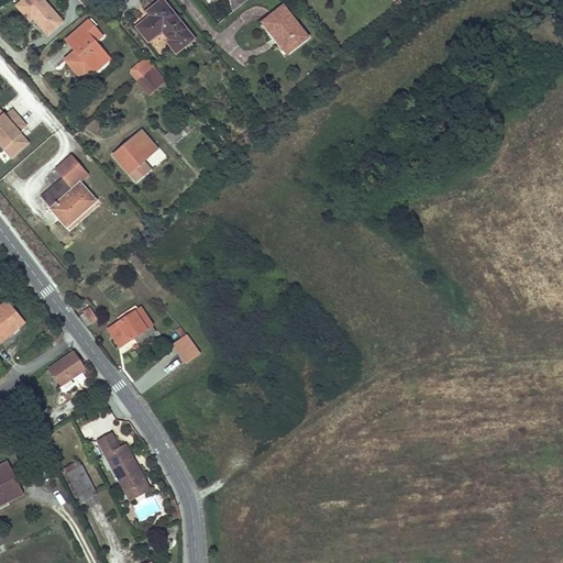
[(48,34),(62,22),(43,0),(22,0),(17,6),(29,20),(30,19),(33,17),(37,22),(48,34)]
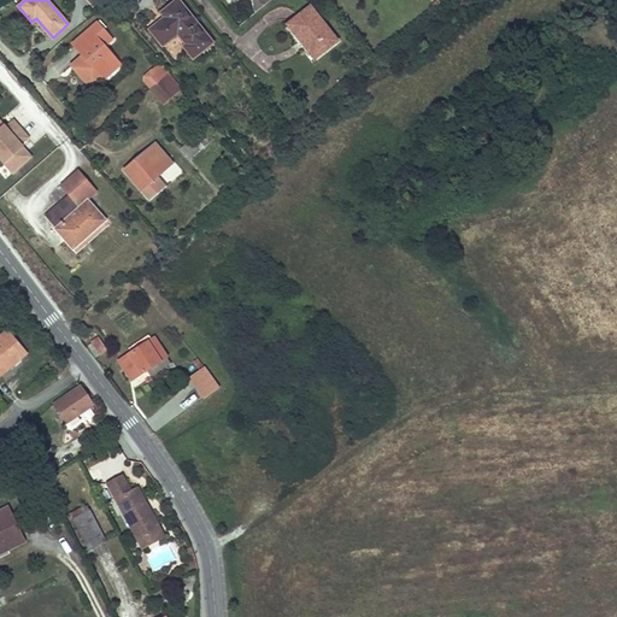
[(170,12),(147,31),(160,47),(177,35),(184,45),(182,48),(192,59),(212,43),(177,0),(175,0),(166,7),(170,12)]
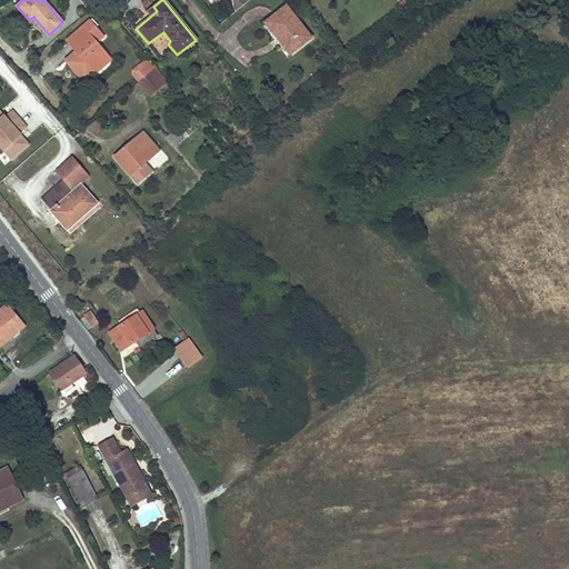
[(310,38),(285,7),(265,22),(290,52),(310,38)]
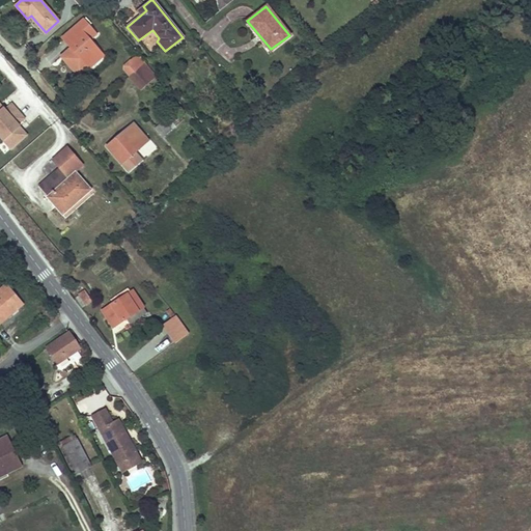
[(55,56),(50,60),(62,76),(81,60),(86,66),(101,54),(88,38),(85,35),(90,30),(82,20),(49,48),(52,53),(55,56)]
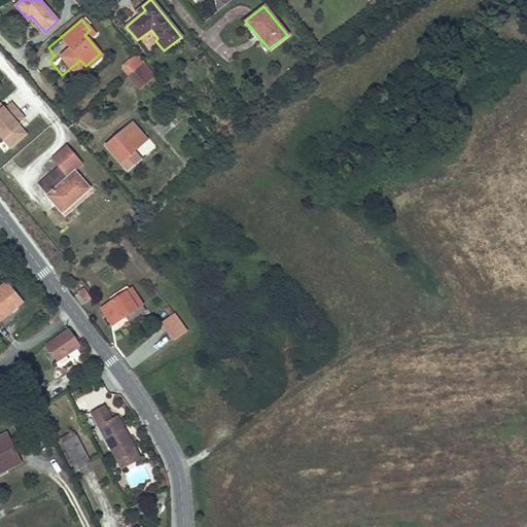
[(93,34),(90,30),(84,35),(88,38),(93,34)]
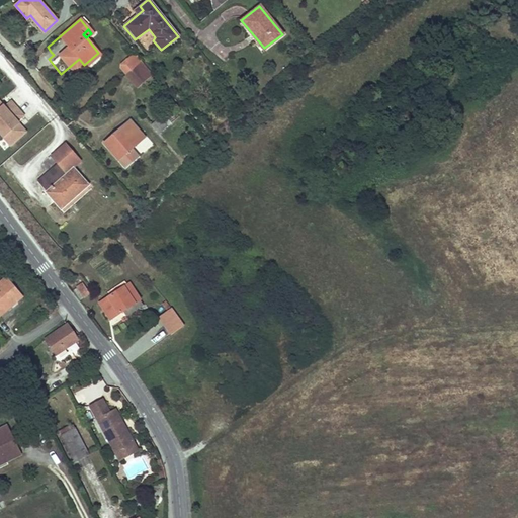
[(61,74),(49,59),(54,55),(51,52),(42,59),(63,82),(84,65),(79,59),(61,74)]
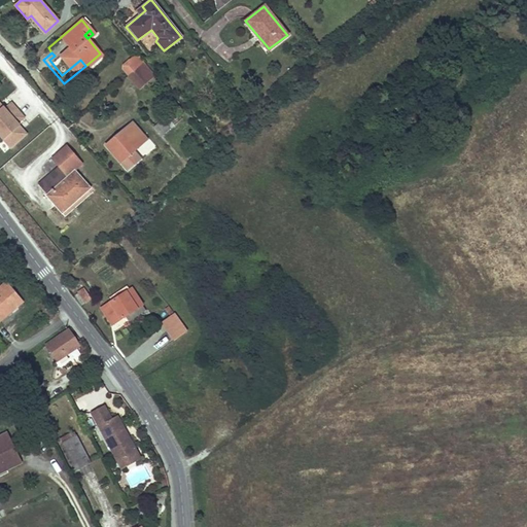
[(144,64),(137,56),(129,63),(129,66),(134,72),(144,64)]
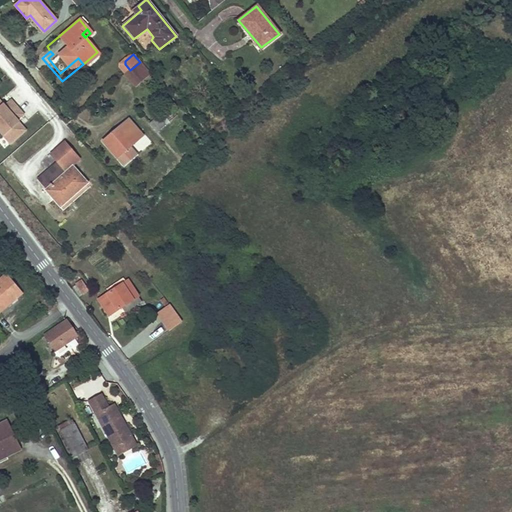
[(141,87),(152,77),(140,62),(130,70),(128,72),(141,87)]
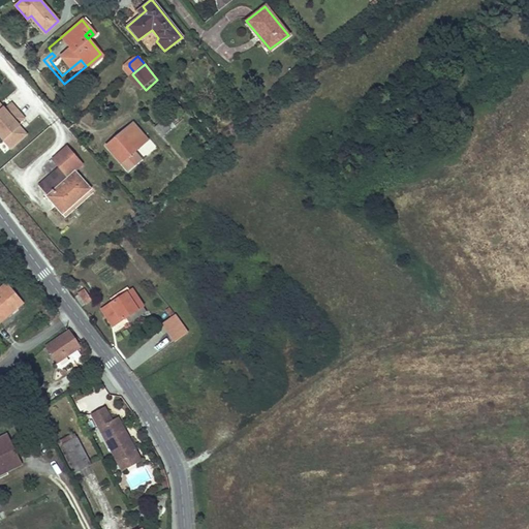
[(128,79),(142,94),(146,90),(132,74),(128,79)]
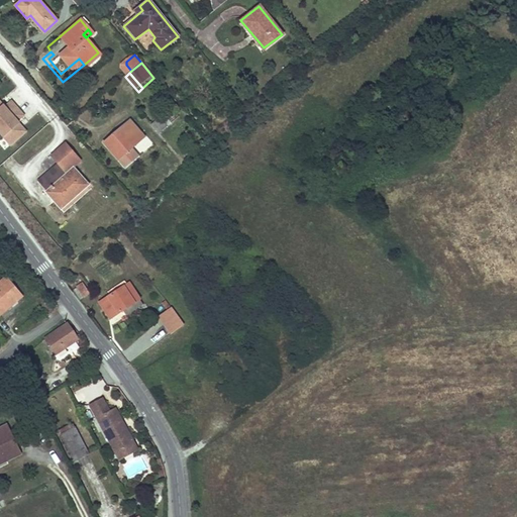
[(0,100),(0,130),(11,144),(26,130),(17,120),(24,114),(12,101),(5,106),(0,100)]
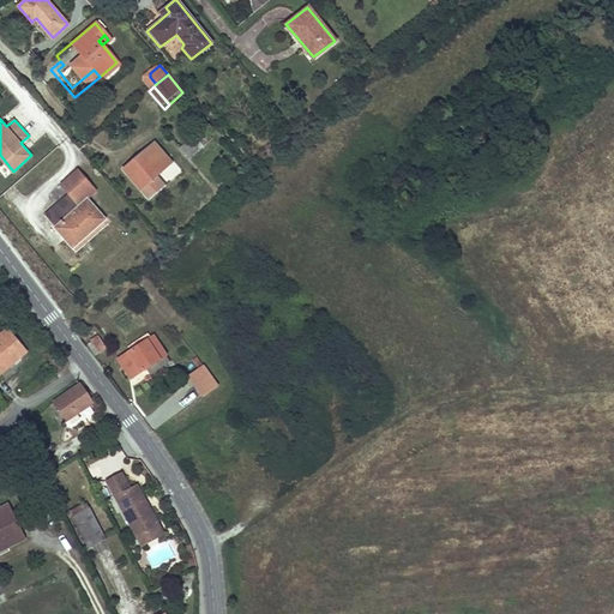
[(200,131),(179,149),(186,157),(208,138),(200,131)]
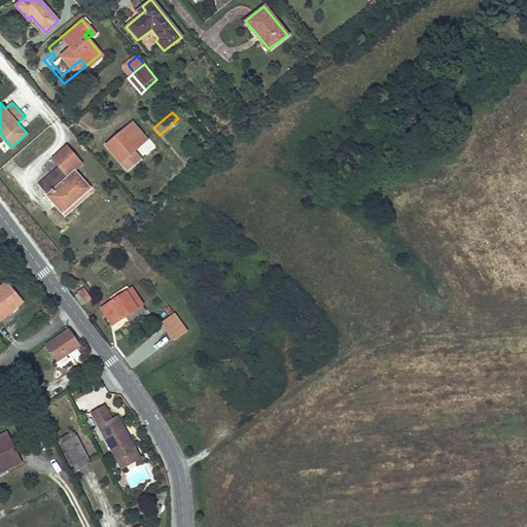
[(133,123),(106,146),(128,171),(140,160),(134,152),(147,141),(133,123)]
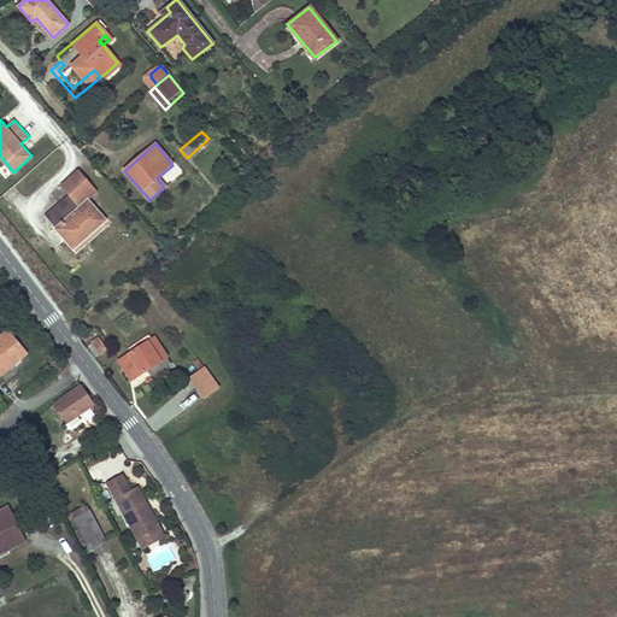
[(56,229),(72,248),(105,219),(87,199),(97,189),(80,171),(63,186),(70,193),(46,216),(58,228),(56,229)]
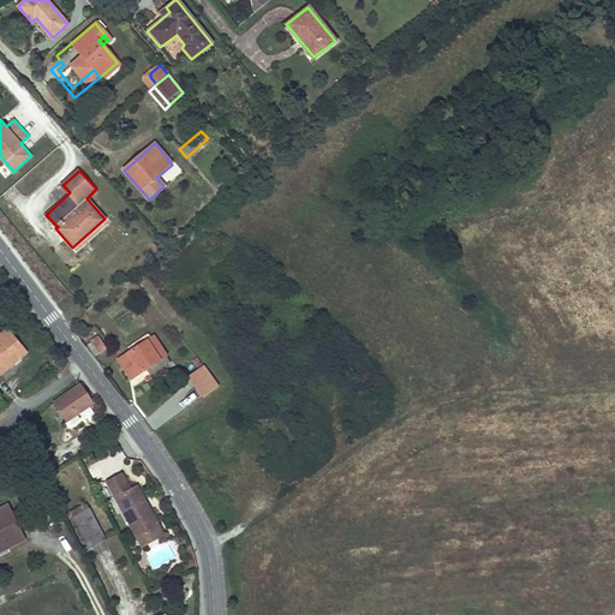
[(123,357),(155,338),(151,332),(119,351),(123,357)]
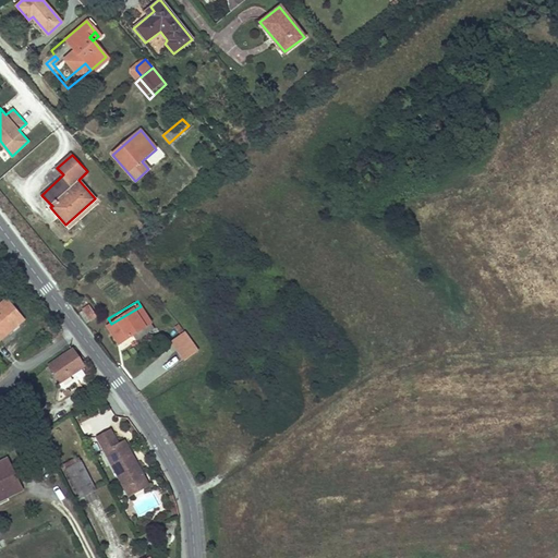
[(5,302),(0,305),(0,340),(22,322),(5,302)]
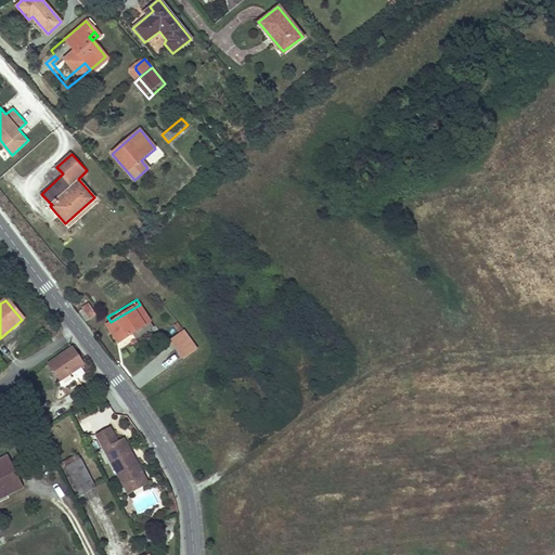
[(95,315),(89,304),(82,308),(89,320),(95,315)]
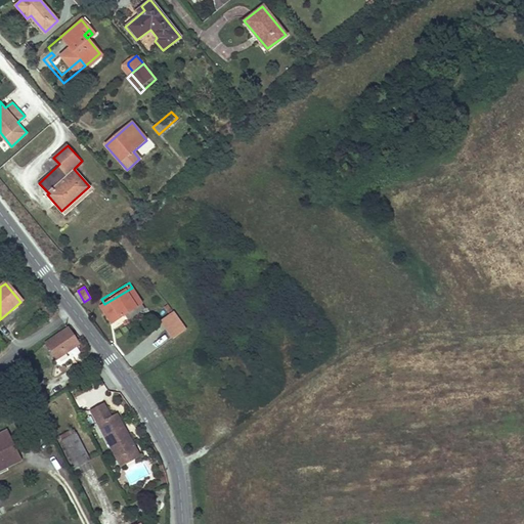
[(128,319),(145,309),(132,288),(104,304),(100,306),(112,322),(125,314),(128,319)]
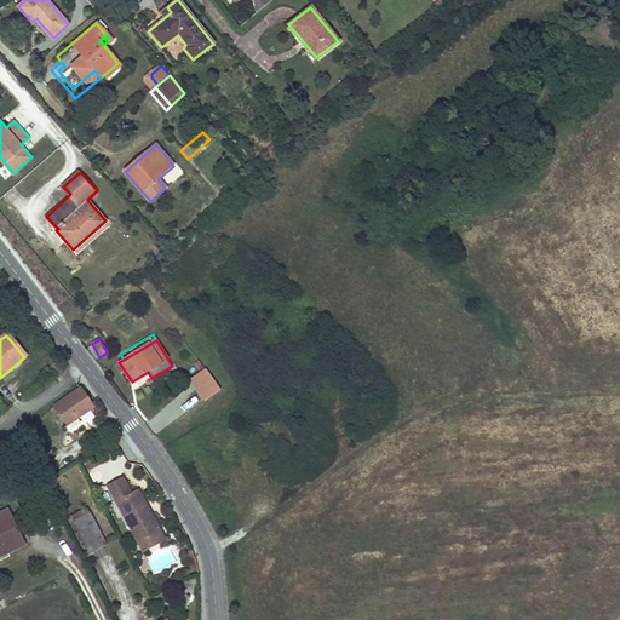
[(190,380),(205,401),(219,390),(204,369),(190,380)]
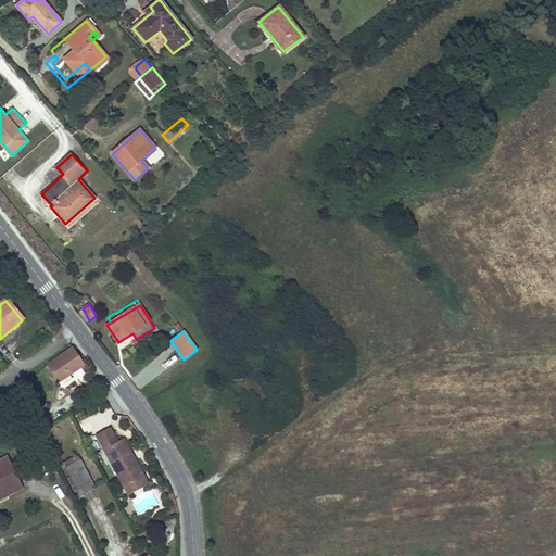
[(72,350),(49,365),(60,382),(83,367),(72,350)]
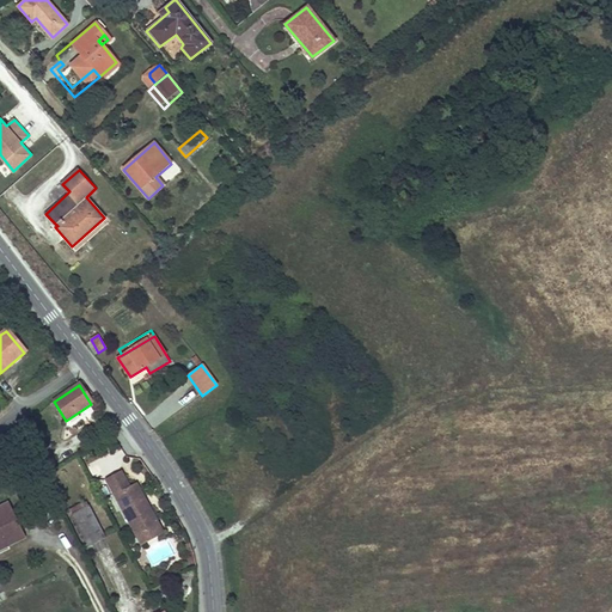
[(46,459),(38,463),(41,469),(44,469),(46,472),(51,470),(46,459)]
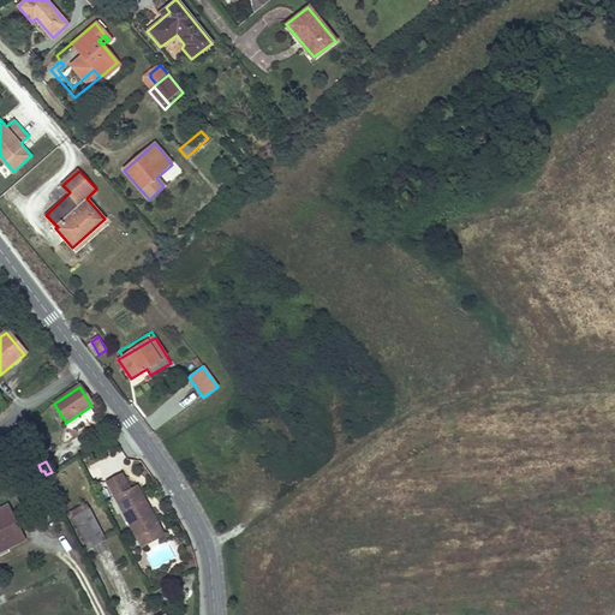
[(114,500),(130,491),(121,476),(106,484),(114,500)]
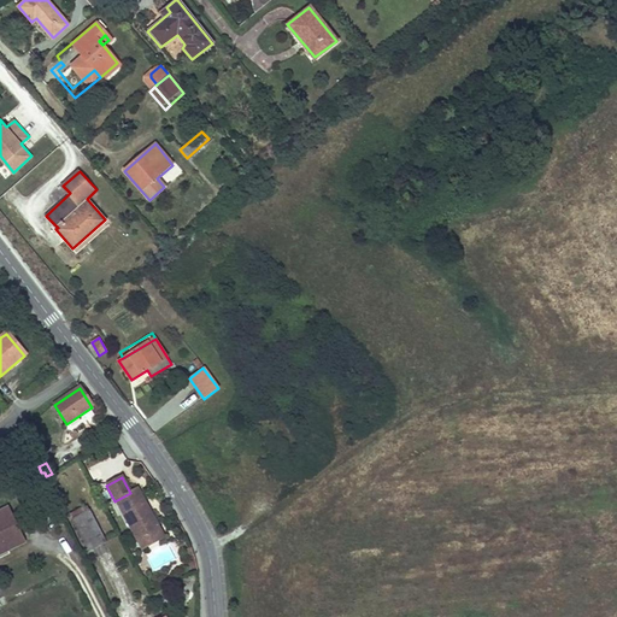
[(115,501),(139,544),(160,532),(137,489),(130,493),(115,501)]
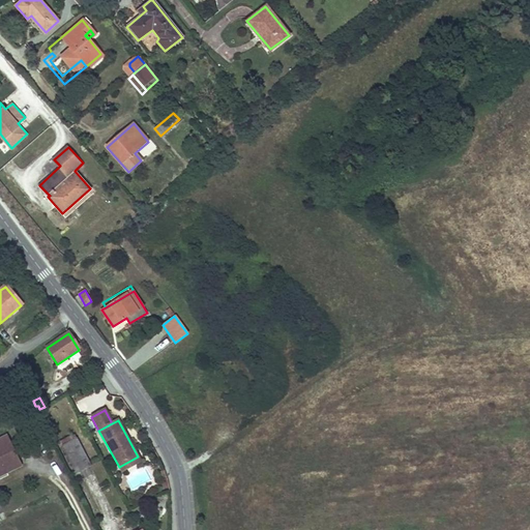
[(71,435),(59,441),(77,472),(88,466),(71,435)]
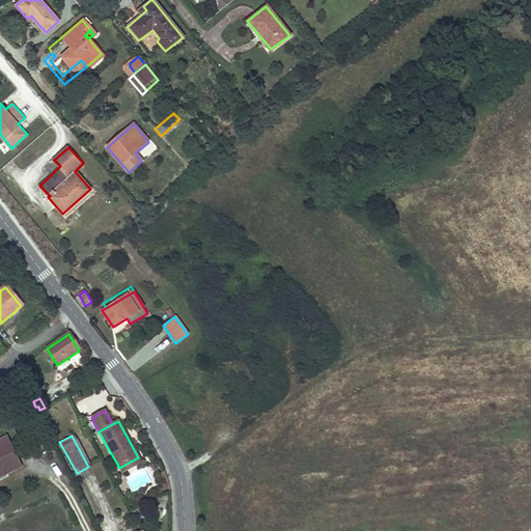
[(5,438),(0,440),(0,448),(8,444),(5,438)]
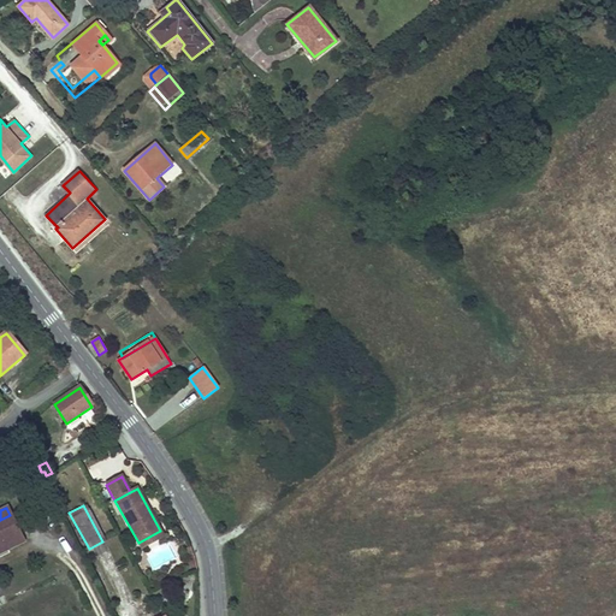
[(0,552),(7,550),(4,542),(19,534),(10,515),(0,520),(0,552)]
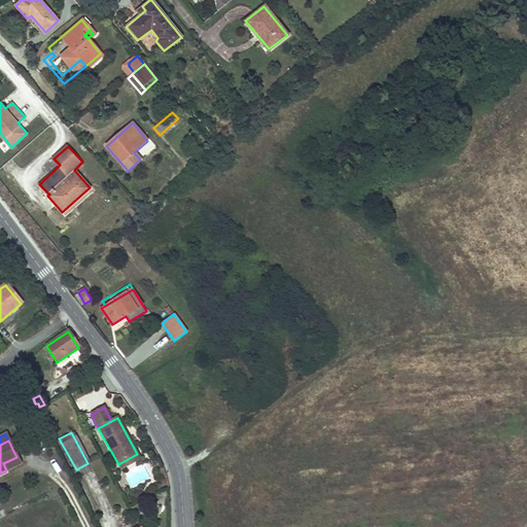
[(137,454),(118,464),(121,470),(141,460),(137,454)]
